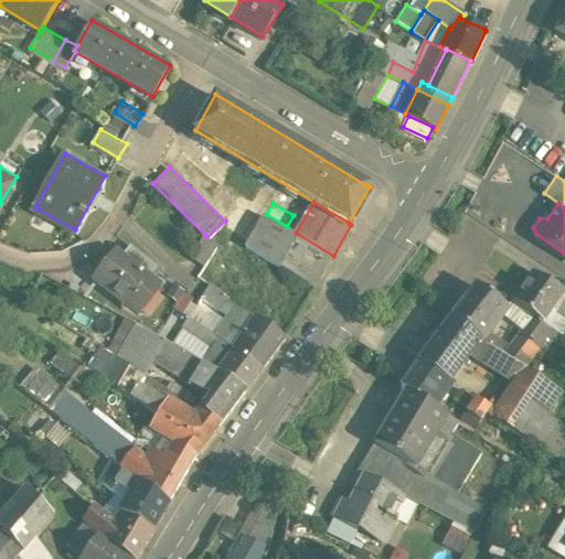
[(287,226),(266,214),(249,245),(316,287),(333,256),(296,233),(287,226)]
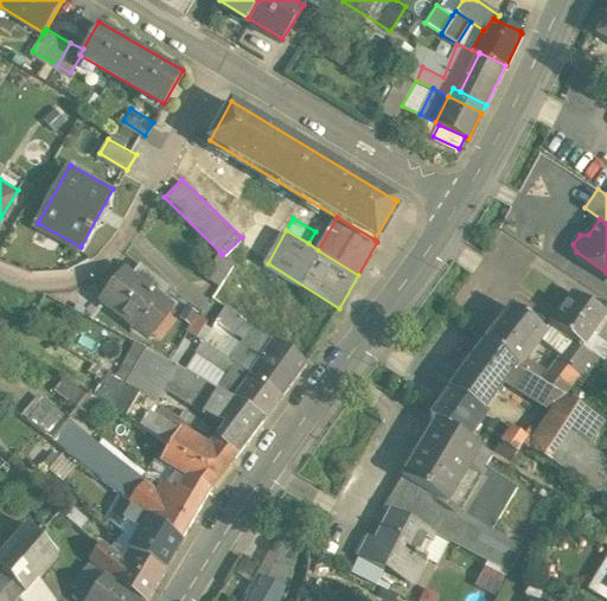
[(219,251),(204,275),(218,285),(232,263),(222,255),(219,251)]
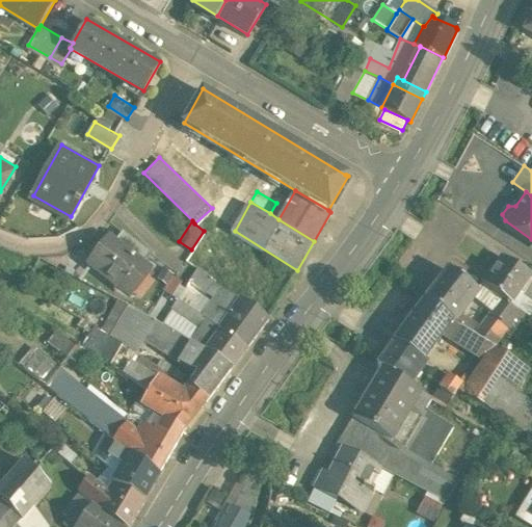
[(150,249),(122,229),(114,240),(141,262),(150,249)]
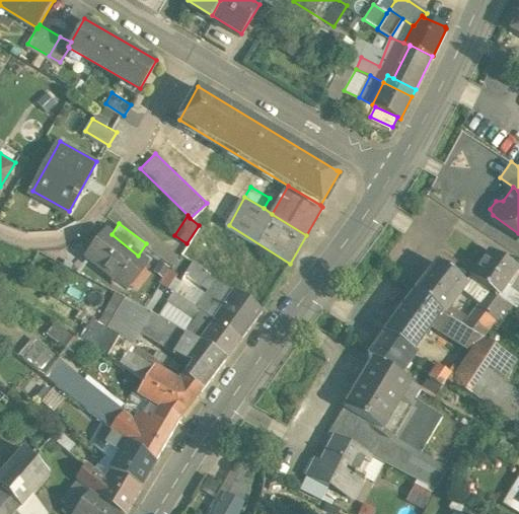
[(112,234),(108,232),(90,257),(114,275),(116,272),(129,283),(145,262),(138,255),(112,234)]
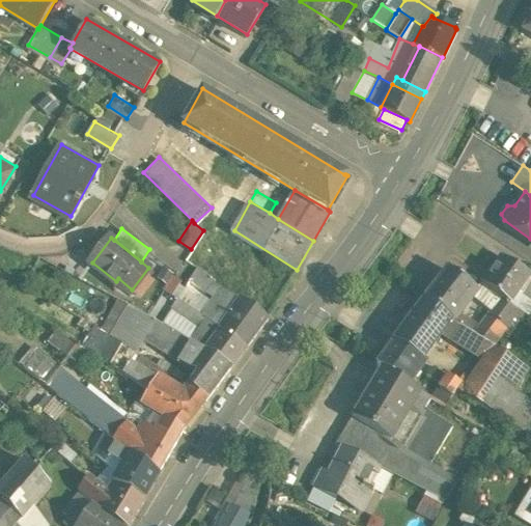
[(530,274),(502,255),(495,267),(494,265),(481,282),(490,288),(491,289),(502,298),(509,303),(530,274)]
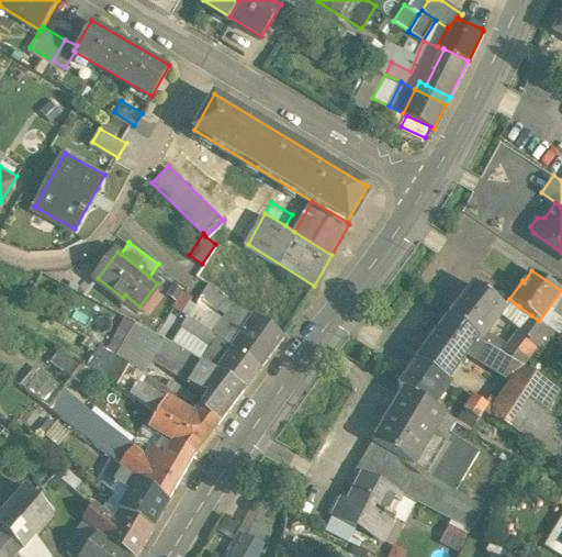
[(227,294),(208,281),(199,294),(217,307),(225,297),(227,294)]
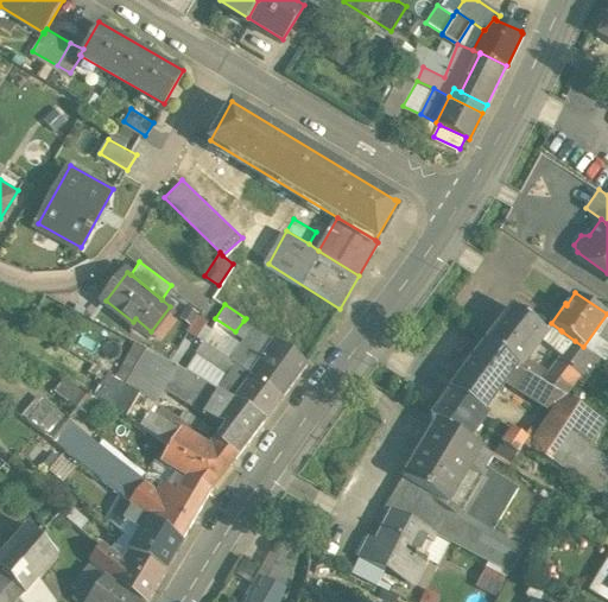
[(545,329),(512,304),(486,340),(518,363),(545,329)]
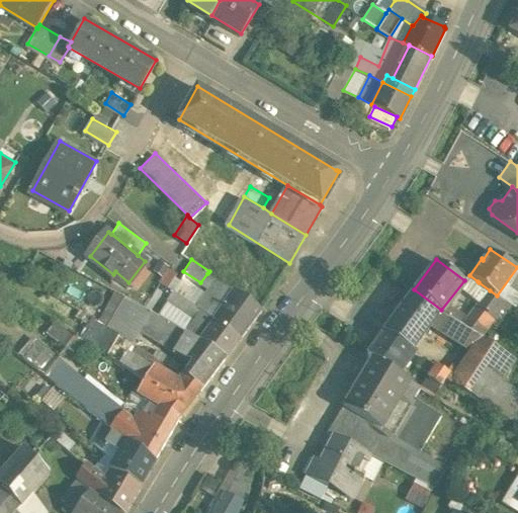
[(235,290),(207,273),(200,282),(207,287),(227,301),(235,290)]
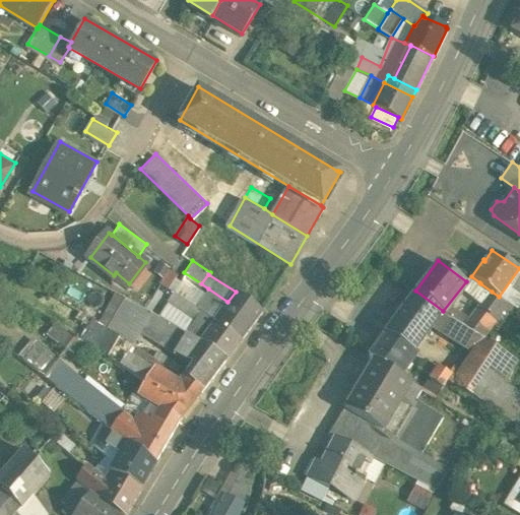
[(492,292),(480,283),(475,290),(488,298),(492,292)]
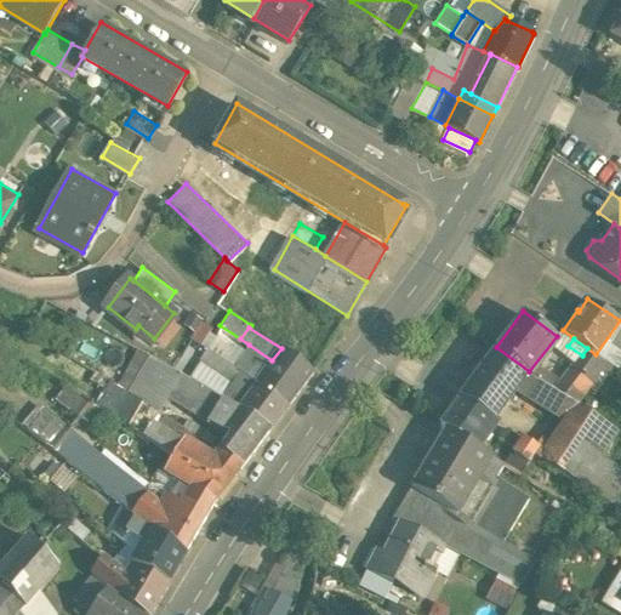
[(272,360),(249,345),(234,365),(257,381),(257,382),(272,360)]
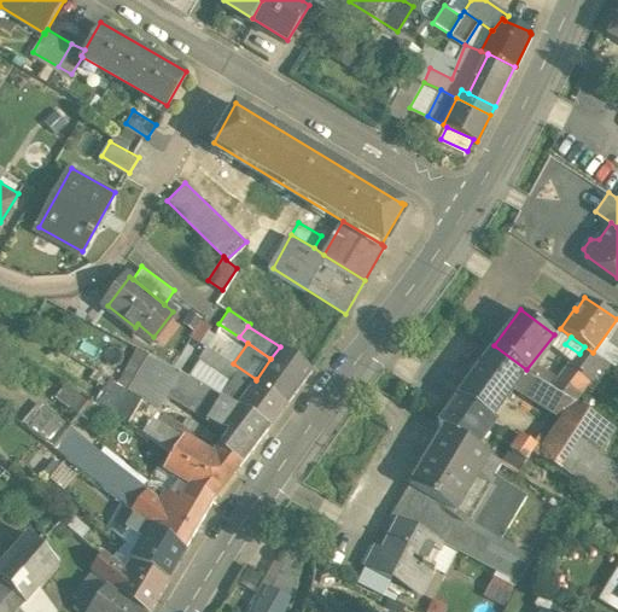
[(312,367),(279,343),(279,344),(280,345),(270,359),(256,380),(287,401),(312,368),(312,367)]
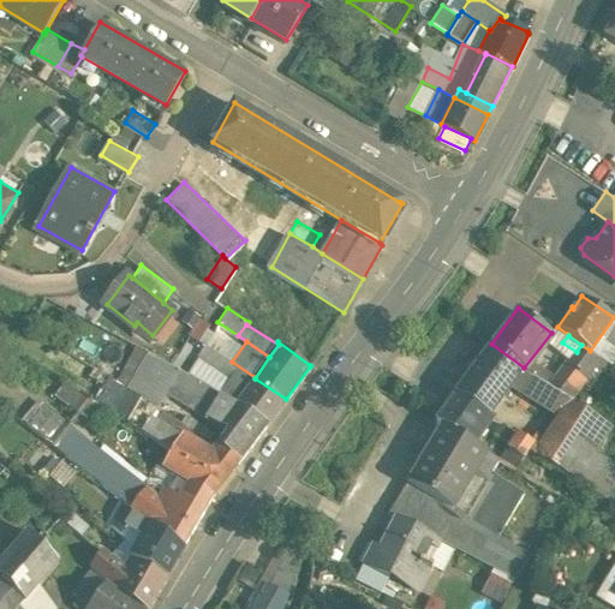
[(227,359),(204,344),(197,353),(186,371),(220,392),(230,377),(220,370),(225,363),(227,359)]
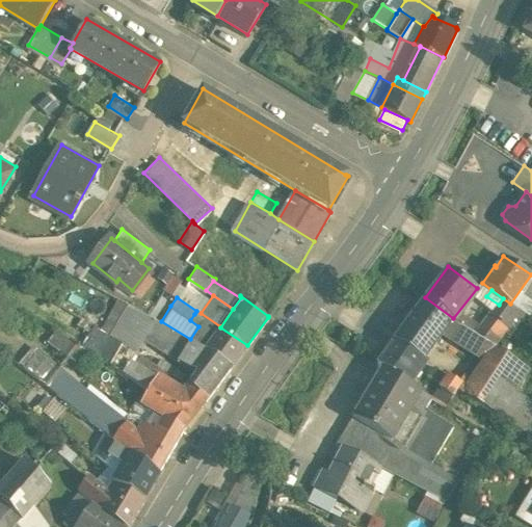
[(453,318),(425,297),(394,340),(423,358),(443,332),(453,318)]
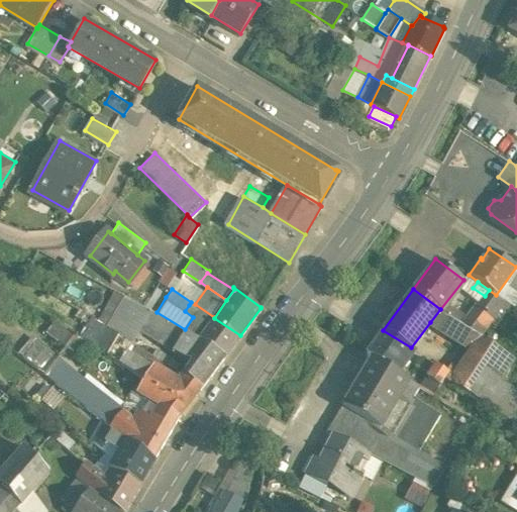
[(485,296),(463,323),(476,332),(488,317),(494,322),(508,304),(496,295),(489,290),(485,296)]
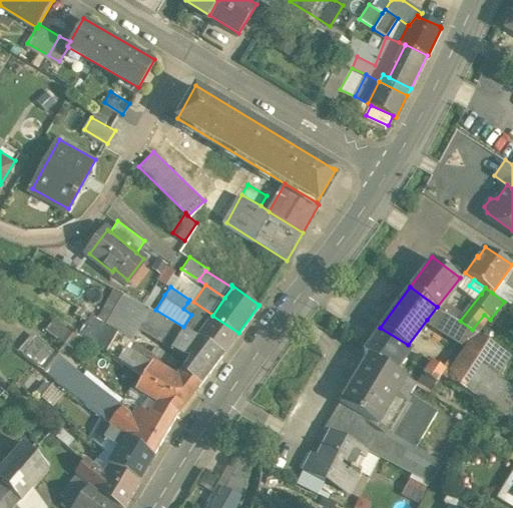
[(125,293),(107,322),(130,338),(138,326),(151,307),(125,293)]
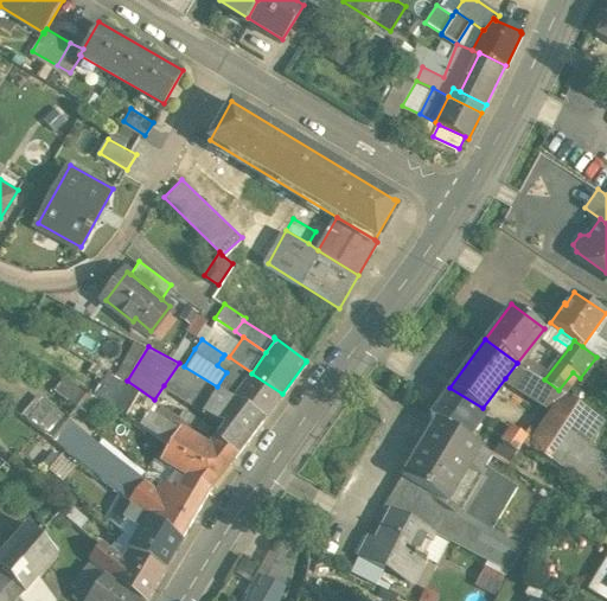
[(179,363),(164,385),(203,409),(217,387),(184,366),(179,363)]
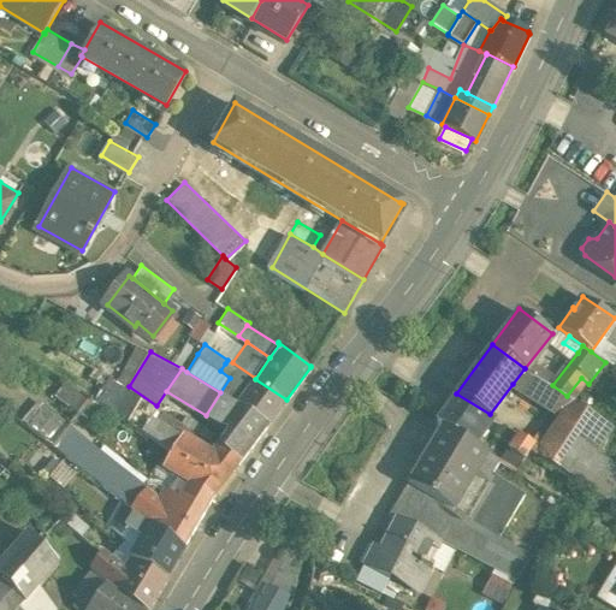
[(545,382),(525,368),(513,384),(566,414),(574,401),(567,396),(552,385),(545,382)]
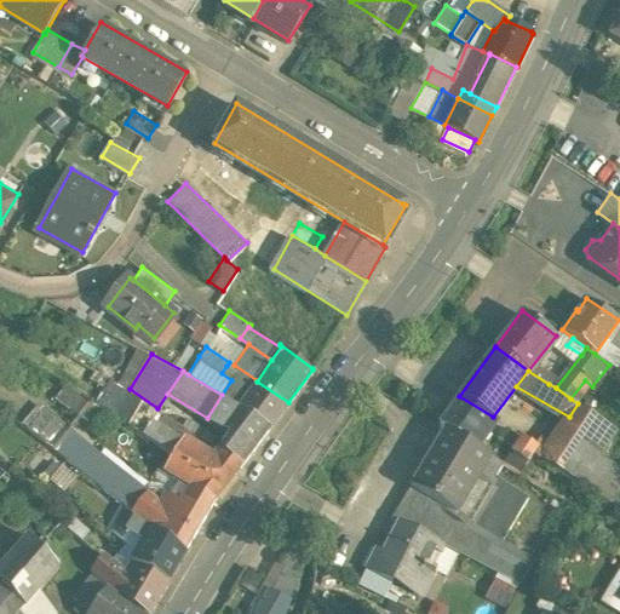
[(142,397),(108,377),(95,401),(126,424),(142,397)]
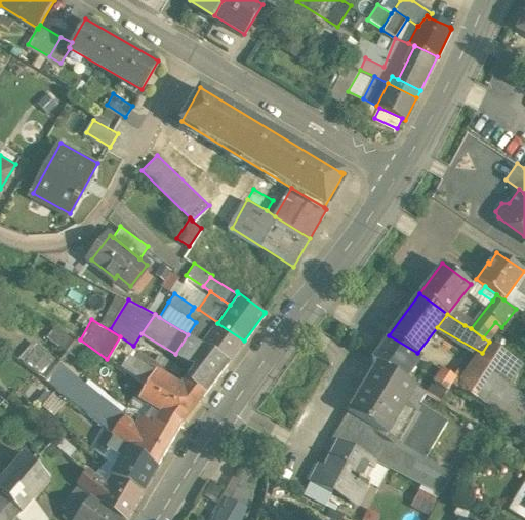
[(217,323),(217,322),(212,329),(202,344),(229,359),(244,341),(217,323)]
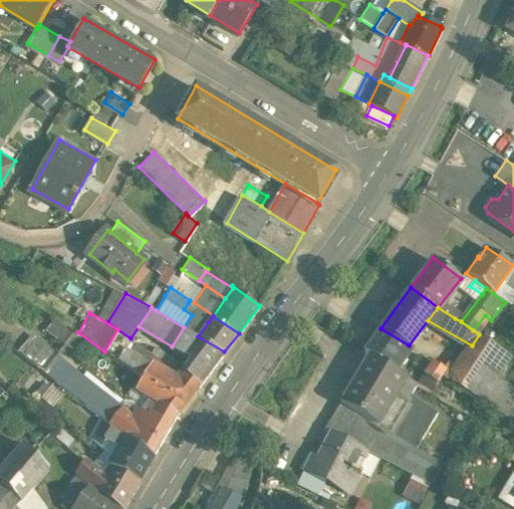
[(200,316),(190,331),(197,335),(198,336),(208,322),(200,316)]
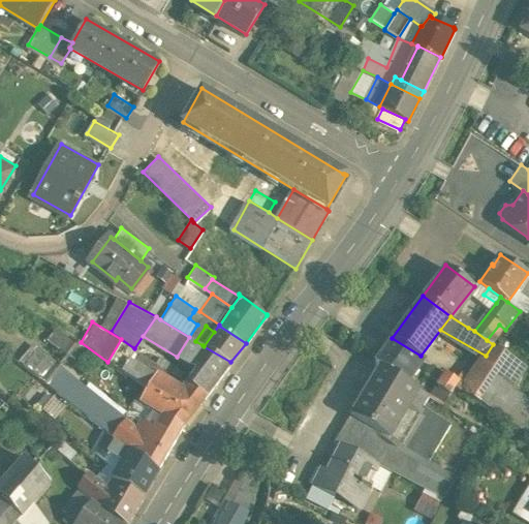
[(74,339),(58,328),(50,340),(65,351),(74,339)]
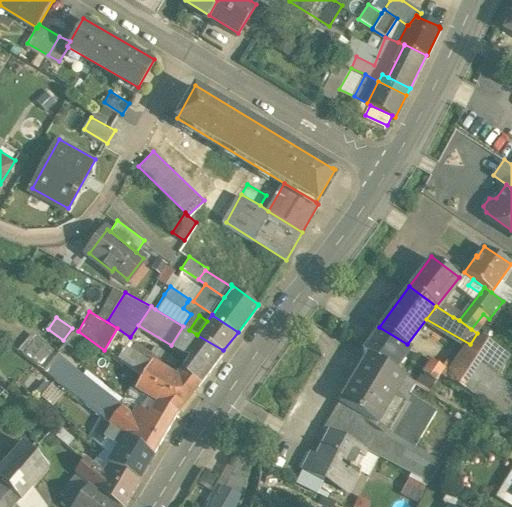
[(189,330),(183,326),(171,345),(183,353),(196,334),(189,330)]
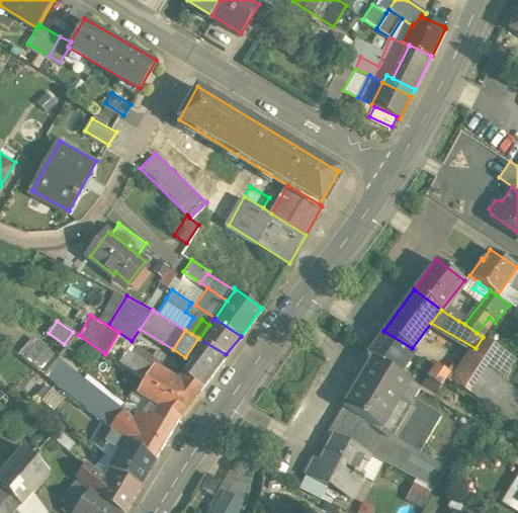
[(412,348),(383,331),(368,353),(372,356),(397,371),(412,348)]
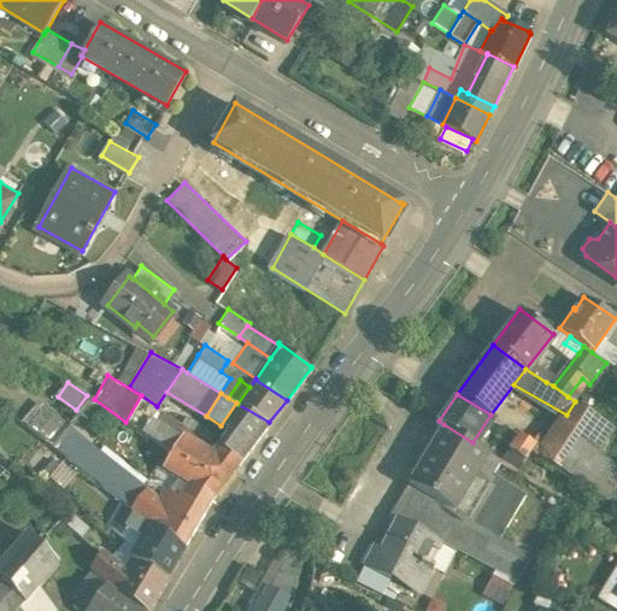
[(157,406),(141,395),(125,422),(139,430),(146,421),(157,406)]
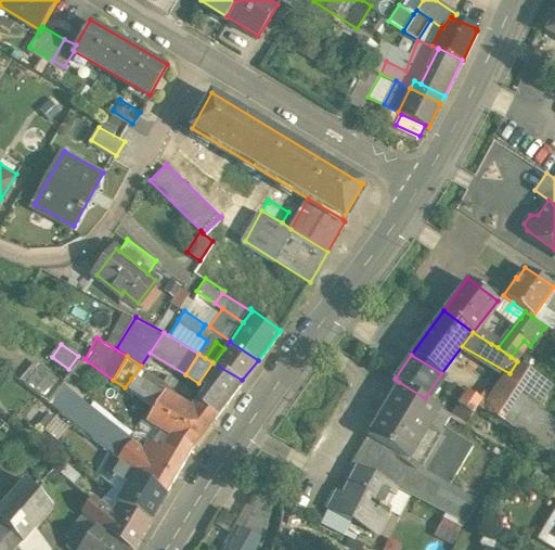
[(539,376),(517,361),(510,373),(493,397),(485,410),(507,425),(508,424),(523,401),(539,376)]
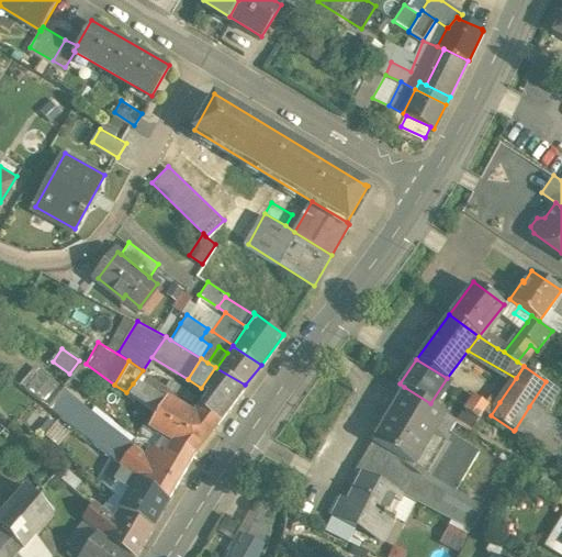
[(63,385),(40,367),(24,386),(49,404),(63,385)]
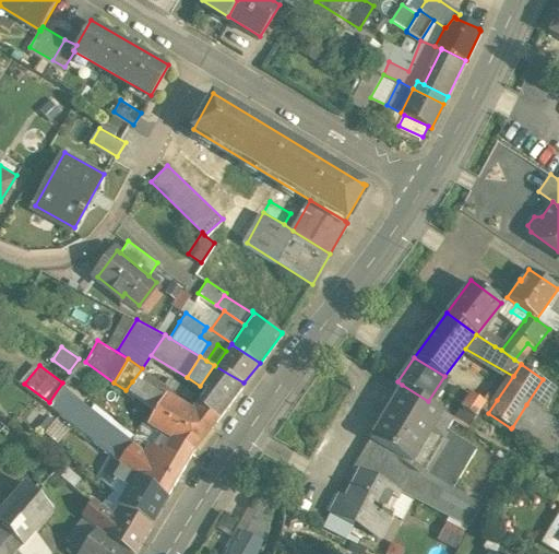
[(215,366),(214,365),(200,386),(205,389),(197,403),(217,416),(227,403),(244,382),(215,366)]
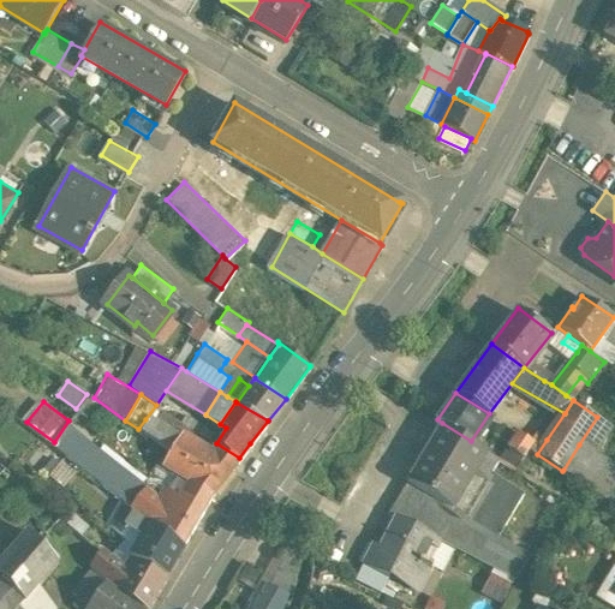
[(172,435),(145,419),(138,429),(166,446),(172,435)]
